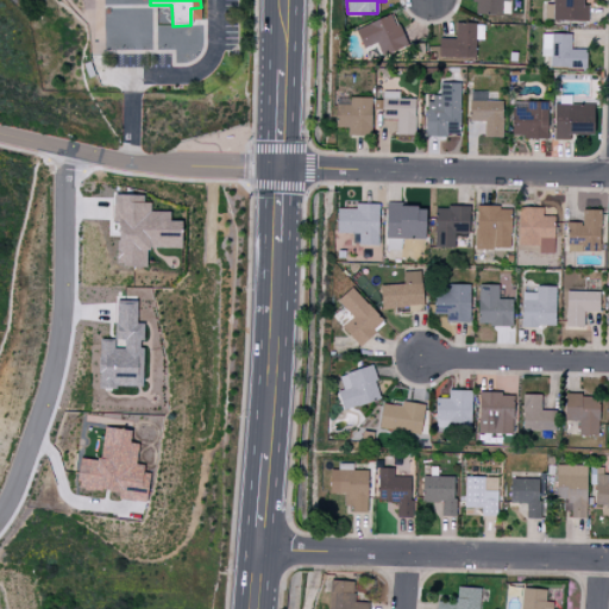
[(475,14),(501,16),(502,2),(508,2),(508,0),(471,0),(471,4),(475,4),(475,14)]
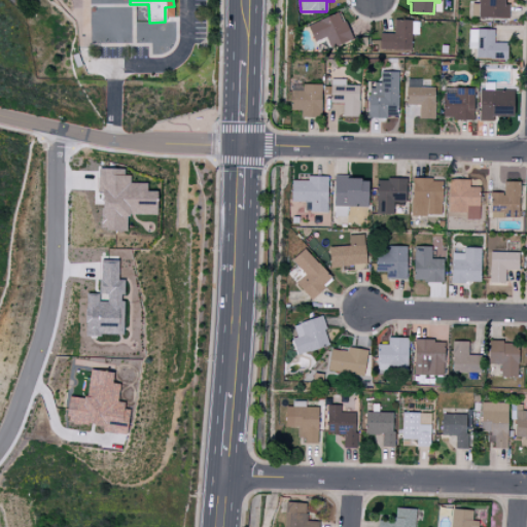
[(471,4),(471,18),(508,19),(508,5),(503,5),(503,0),(478,0),(479,4),(471,4)]
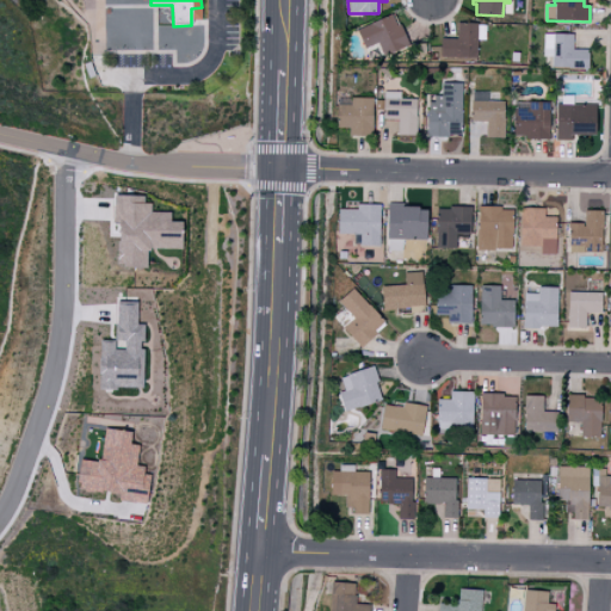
[(377,43),(384,56),(406,47),(390,14),(356,30),(364,49),(377,43)]
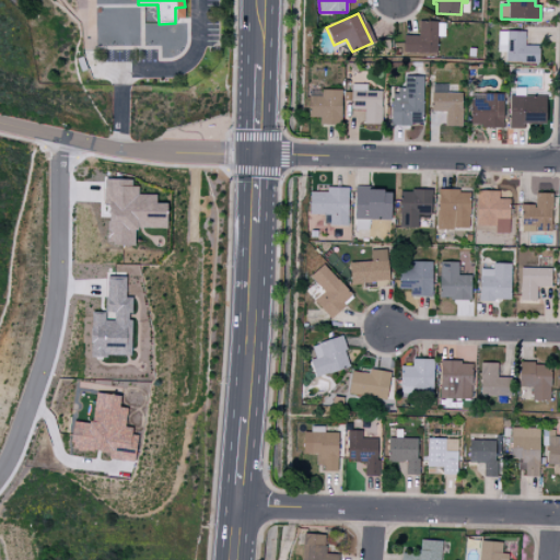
[(436,54),(436,22),(418,21),(418,36),(404,36),(403,54),(436,54)]
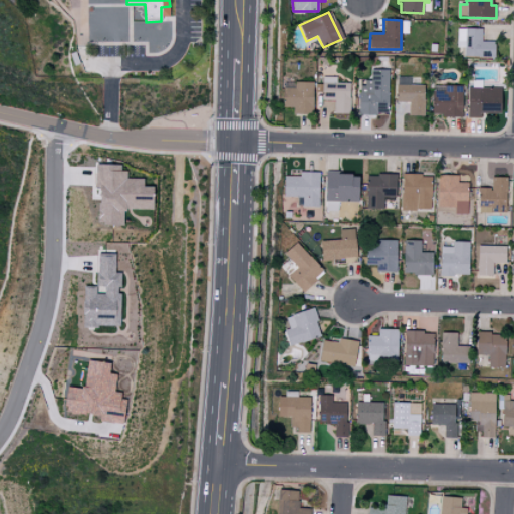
[(494,57),(494,42),(481,42),(481,29),(457,29),(456,48),(464,48),(464,57),(494,57)]
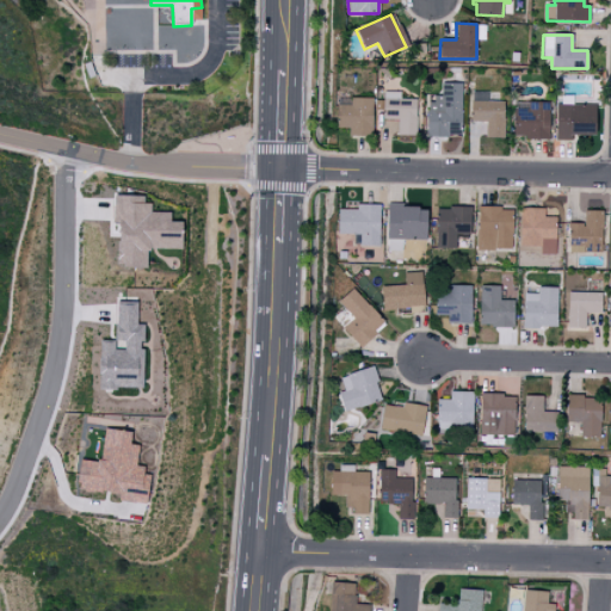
[(442,84),(440,97),(429,96),(427,137),(461,137),(462,85),(442,84)]
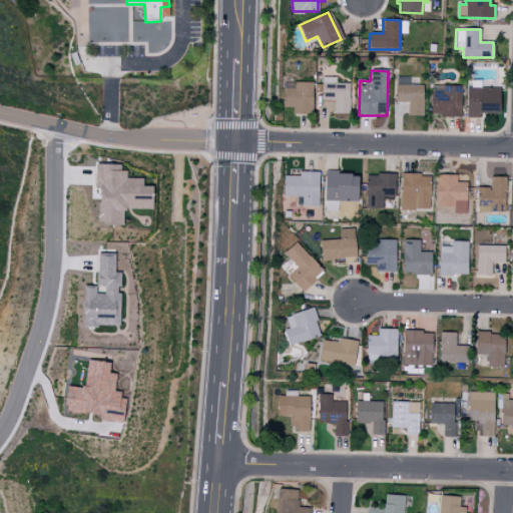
[(336,77),(322,77),(321,100),(334,101),(334,113),(349,114),(350,84),(336,83),(336,77)]
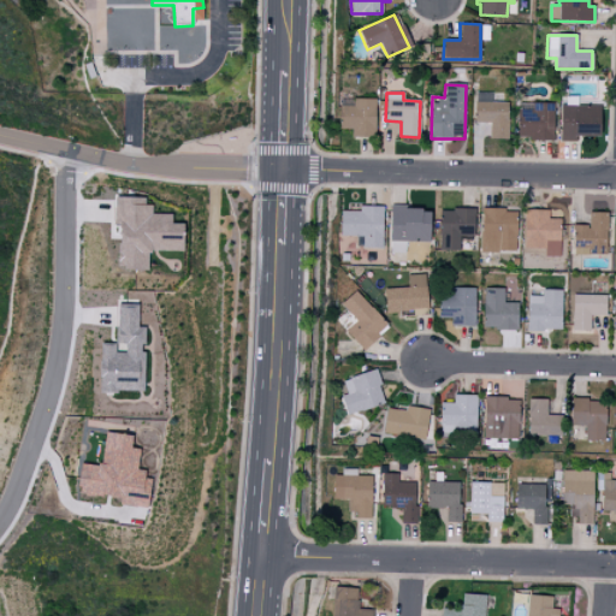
[(375,100),(339,99),(338,129),(351,129),(351,137),(374,138),(375,100)]
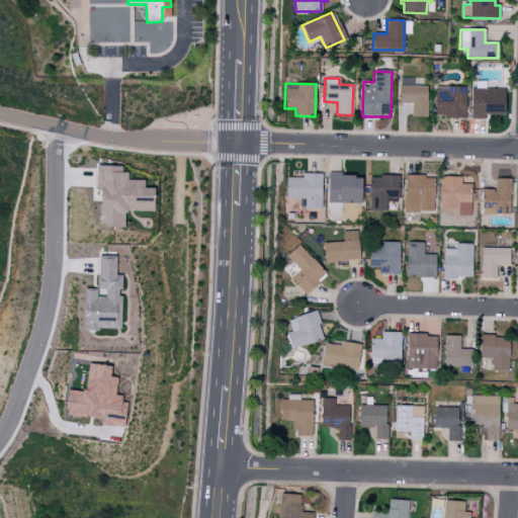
[(411,117),(427,116),(426,86),(399,87),(399,103),(411,103),(411,117)]
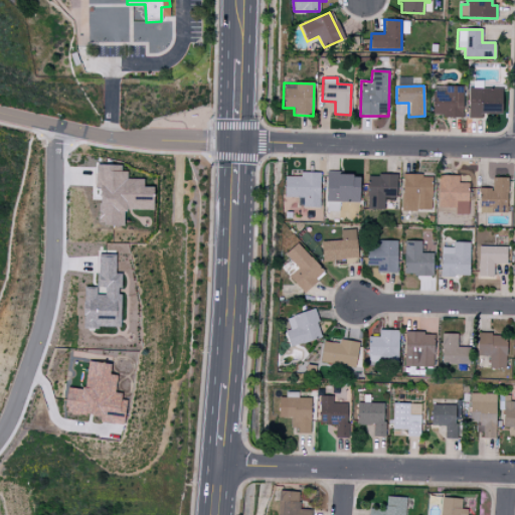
[(463,87),(433,87),(433,117),(463,117),(463,87)]
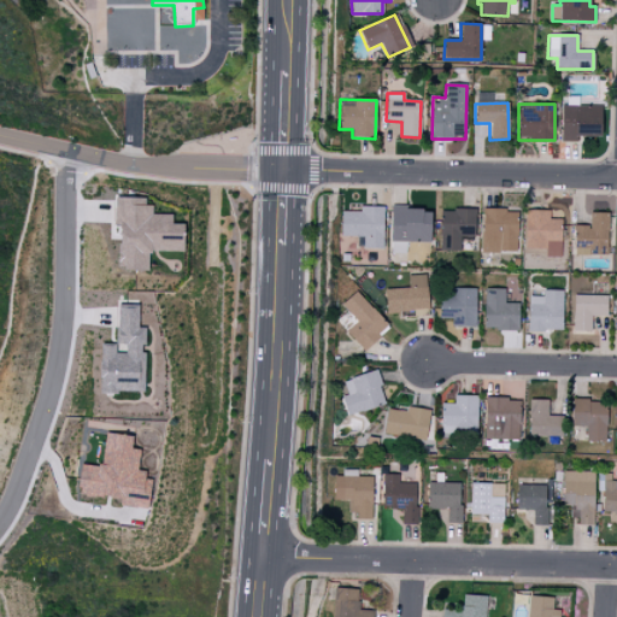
[(560,142),(575,142),(575,136),(600,137),(601,106),(560,106),(560,142)]
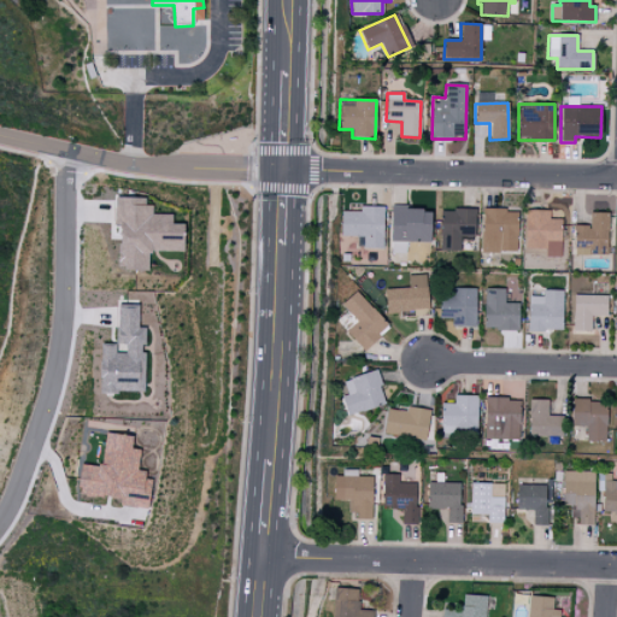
[(183,252),(183,224),(171,224),(171,215),(148,215),(148,199),(115,198),(113,227),(118,227),(118,270),(148,271),(148,252),(183,252)]
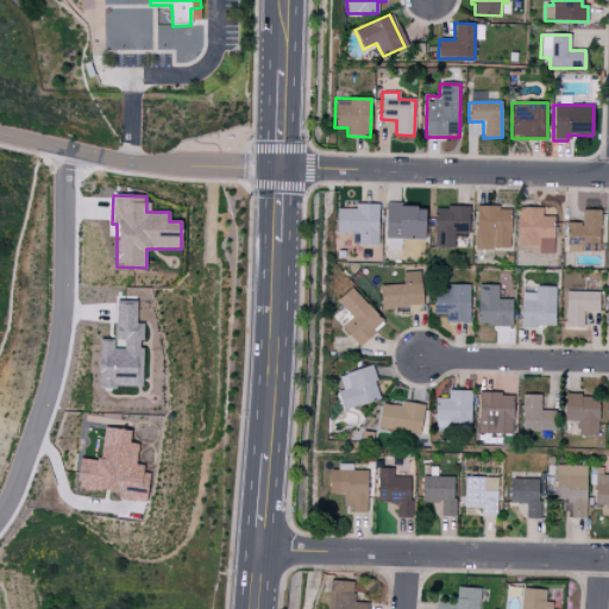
[(337,208),(336,233),(358,234),(358,245),(377,246),(378,205),(355,203),(355,209),(337,208)]
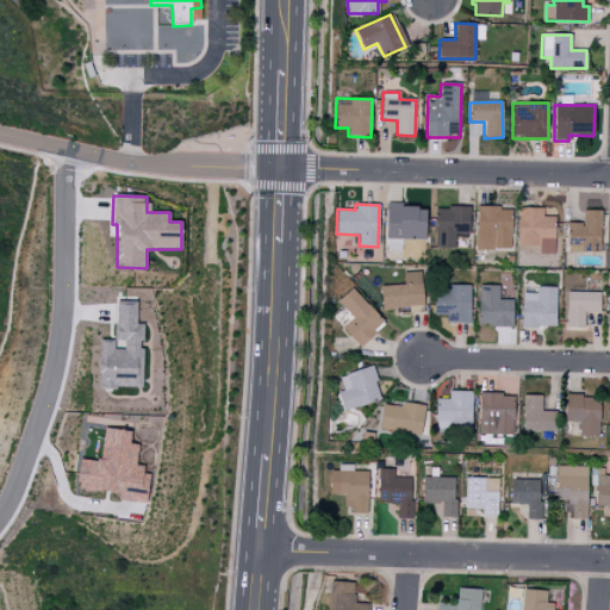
[(385,250),(402,251),(402,241),(425,241),(425,207),(386,206),(385,250)]
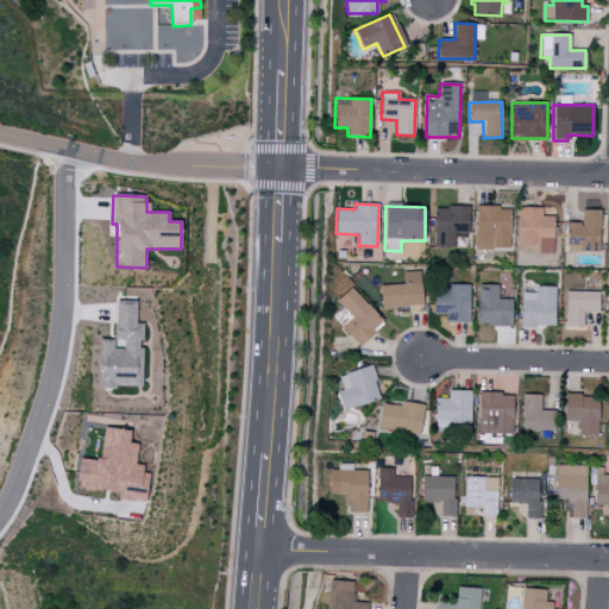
[(453,248),(453,233),(468,234),(469,208),(434,207),(433,248),(453,248)]
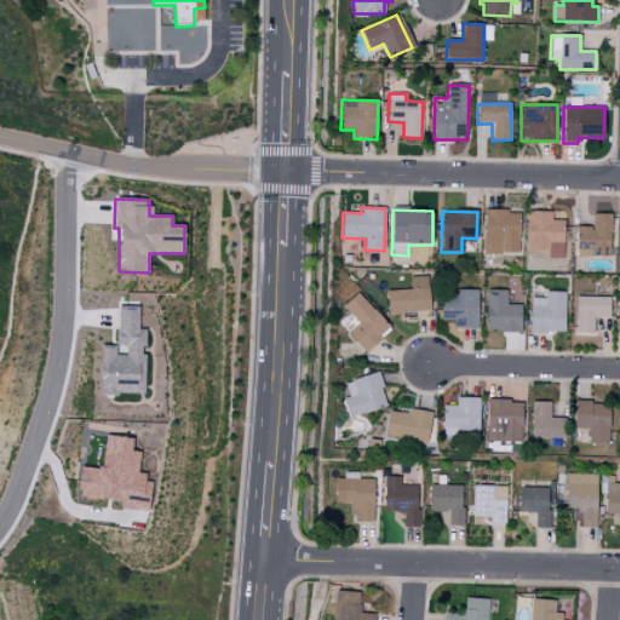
[(520,211),(484,211),(483,253),(520,253),(520,211)]
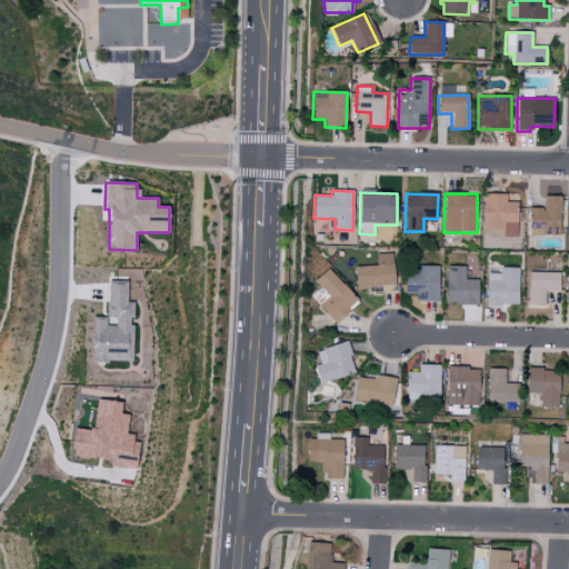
[(483,229),(502,230),(502,238),(517,238),(518,202),(506,202),(506,195),(483,195),(483,229)]
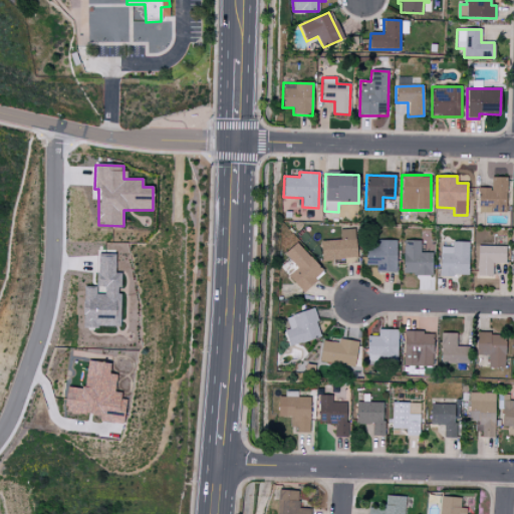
[(506,178),(491,177),(491,188),(478,188),(478,212),(506,213),(506,178)]
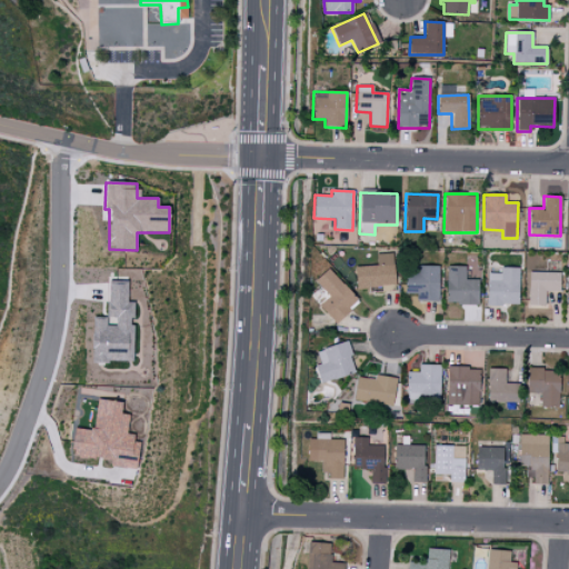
[(393,253),(376,255),(377,266),(355,267),(356,289),(380,288),(381,292),(395,291),(393,253)]
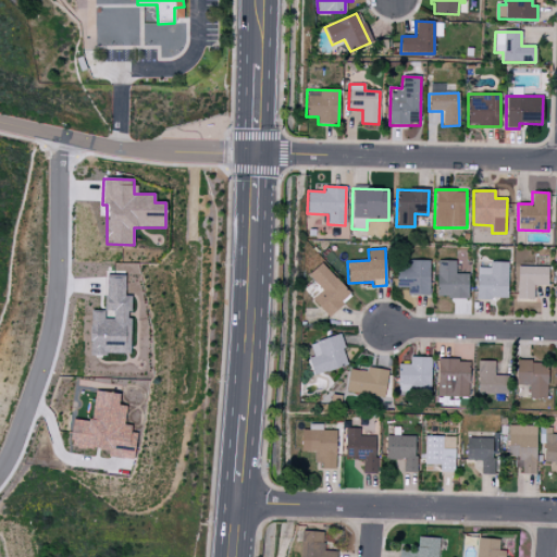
[(429,261),(409,260),(409,268),(397,268),(397,288),(408,288),(407,295),(429,296),(429,261)]
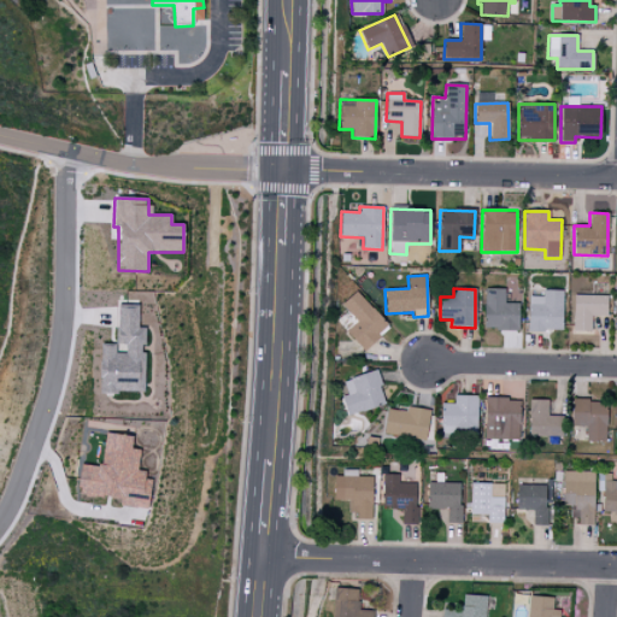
[(483,329),(518,330),(518,304),(504,303),(504,289),(485,288),(483,329)]
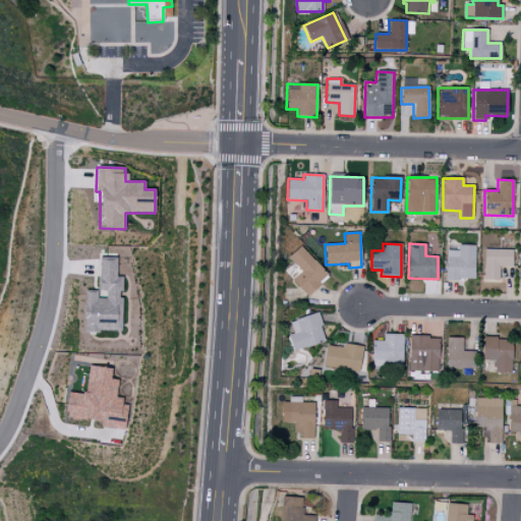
[(325,277),(303,245),(288,255),(300,273),(292,279),(305,297),(322,285),(320,282),(325,277)]
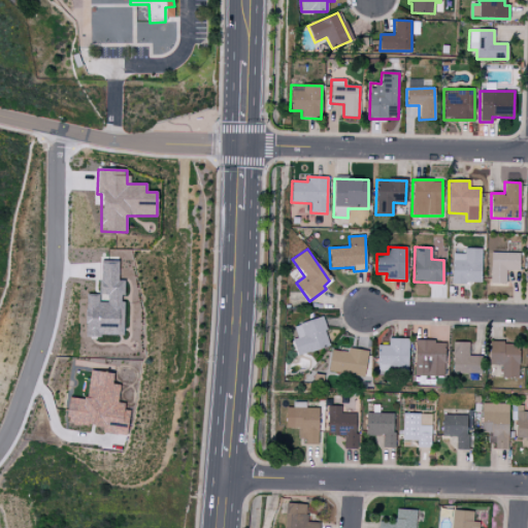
[(451,283),(481,284),(481,249),(464,249),(464,255),(452,254),(451,283)]
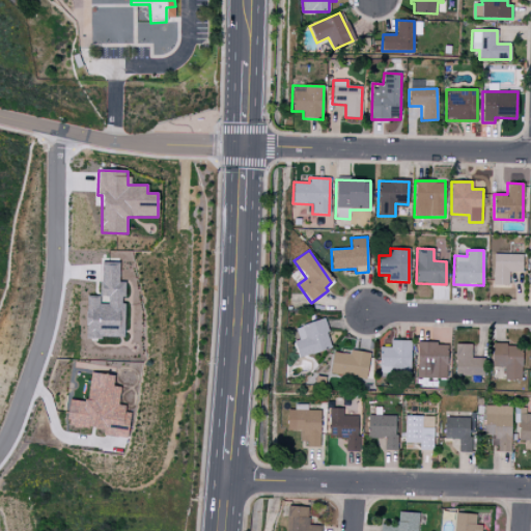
[(493,285),(508,285),(508,273),(522,273),(523,254),(494,254),(493,285)]
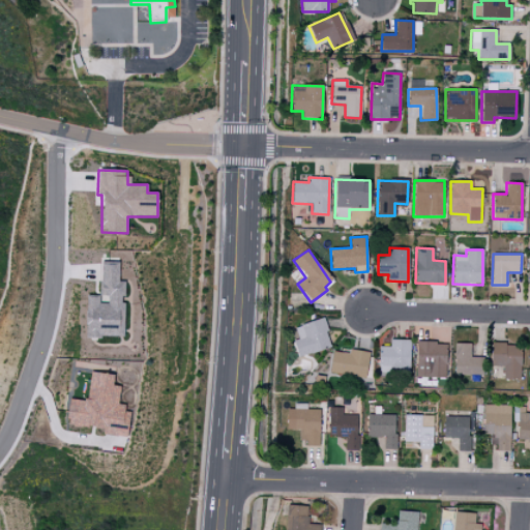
[(86,336),(123,337),(124,282),(118,282),(118,262),(100,262),(100,297),(86,297),(86,336)]
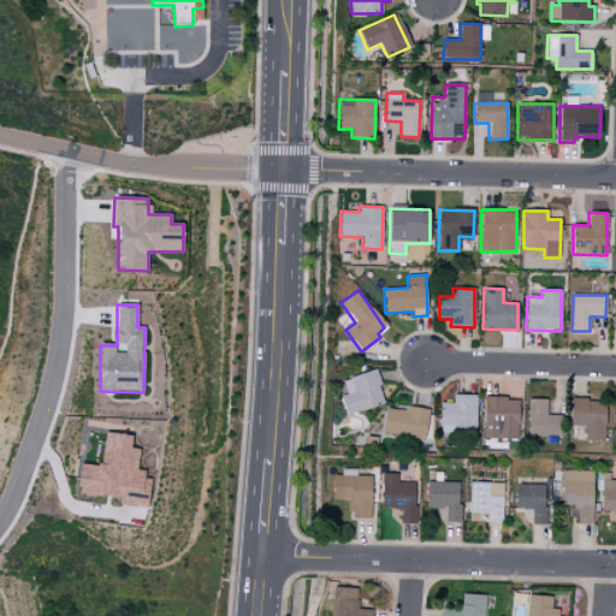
[(344,330),(355,321),(345,311),(335,320),(344,330)]
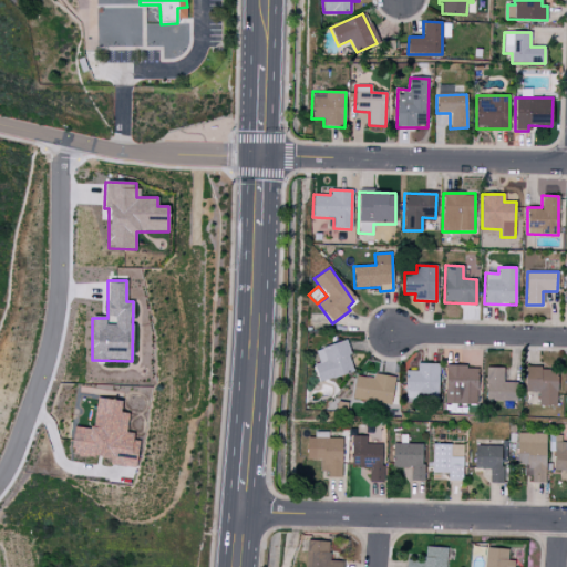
[(354,371),(344,341),(315,350),(319,363),(313,366),(319,383),(354,371)]
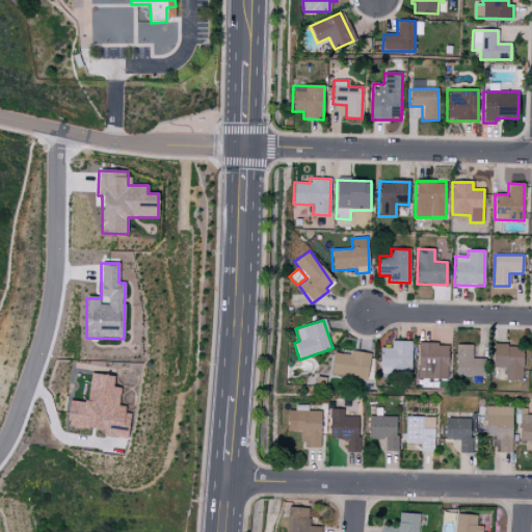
[(380,348),(379,373),(410,374),(411,342),(392,341),(391,348),(380,348)]
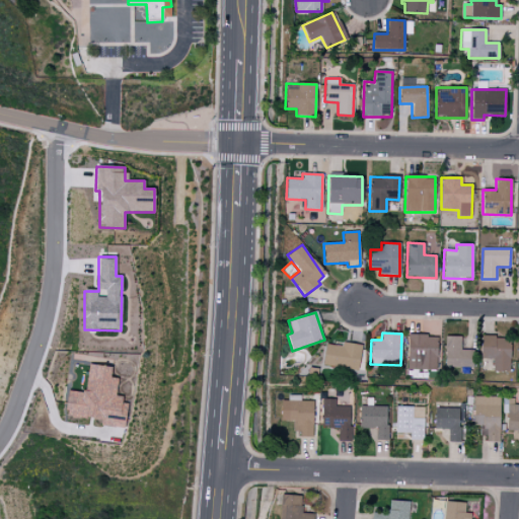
[(408,336),(406,370),(436,370),(437,336),(408,336)]
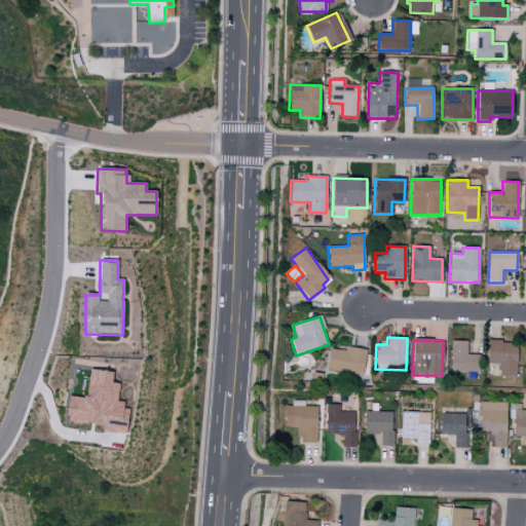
[(451,373),(479,372),(479,354),(466,354),(466,341),(450,341),(451,373)]
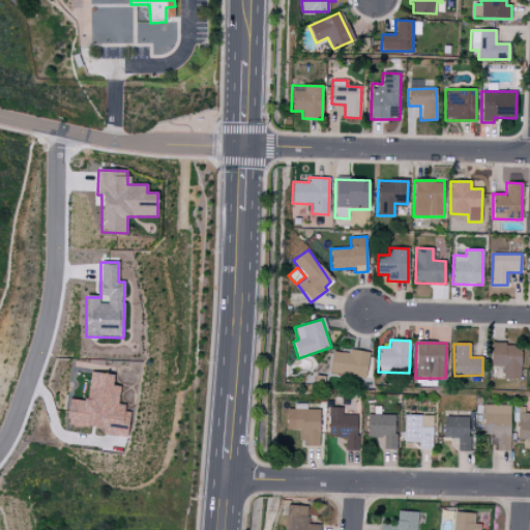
[(520,380),(521,345),(491,344),(491,366),(503,367),(503,379),(520,380)]
